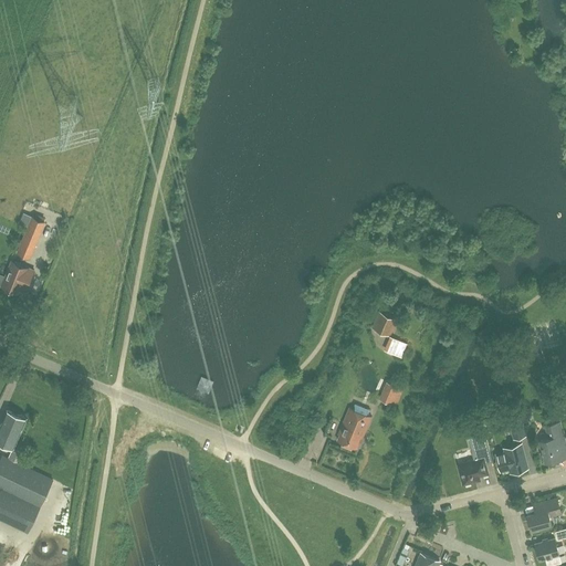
[(45,222),(32,217),(24,213),(21,221),(29,224),(17,252),(30,258),(40,236),(40,234),(45,222)]
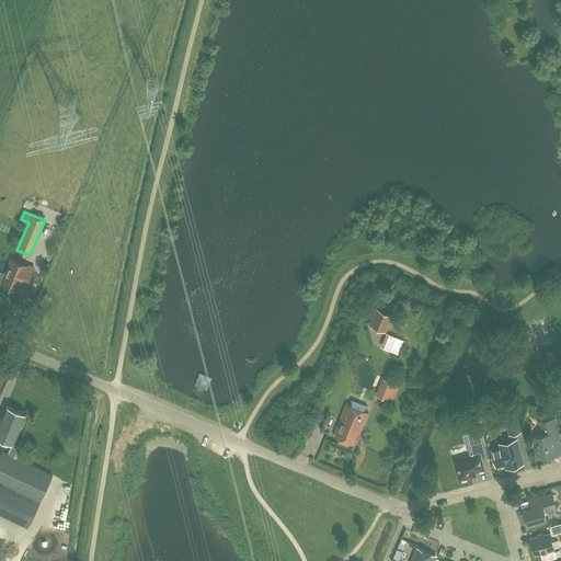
[(34,267),(12,259),(6,274),(0,272),(0,281),(2,283),(1,284),(18,290),(21,284),(26,287),(34,267)]
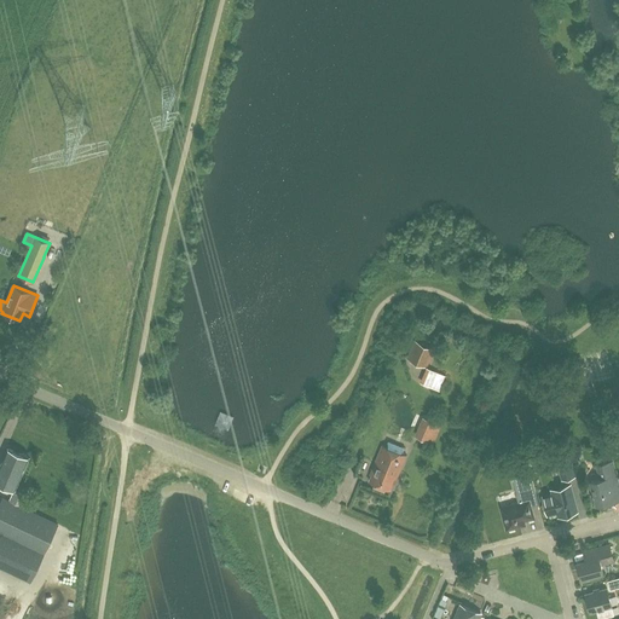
[(435,350),(414,340),(406,358),(427,368),(435,350)]
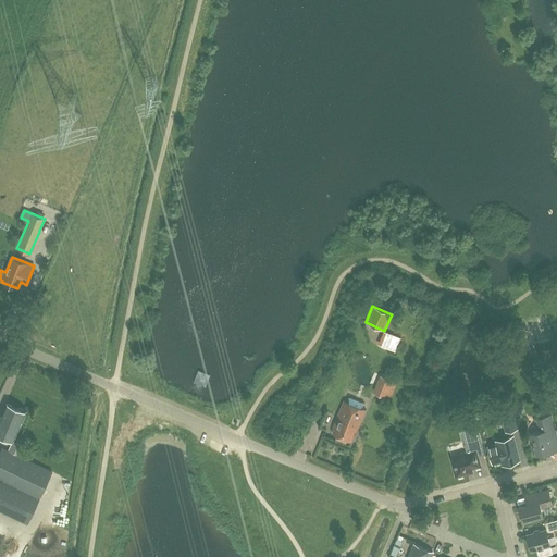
[(384,331),(383,331),(378,344),(395,351),(400,337),(384,331)]
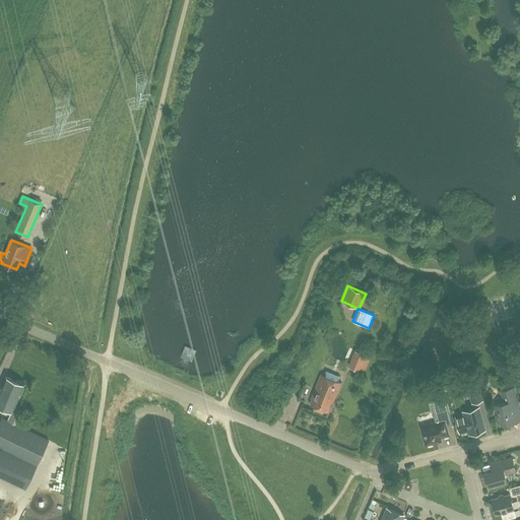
[(364,375),(372,358),(356,351),(349,368),(364,375)]
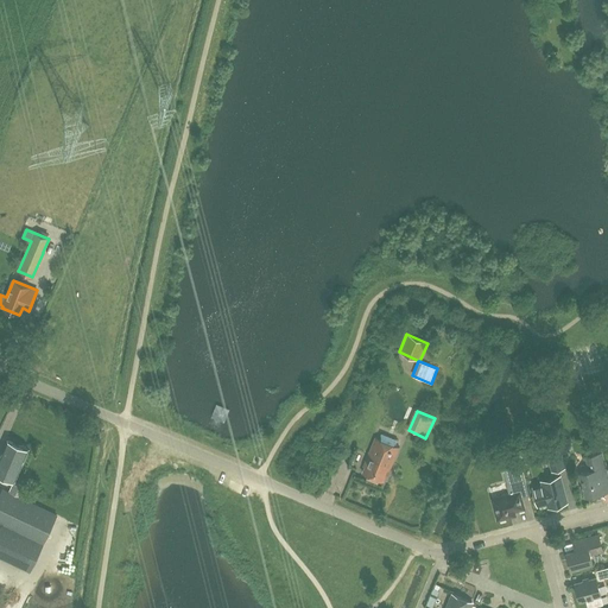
[(362,473),(382,481),(388,469),(390,470),(399,447),(396,445),(398,441),(381,434),(379,438),(375,437),(363,466),(366,467),(362,473)]
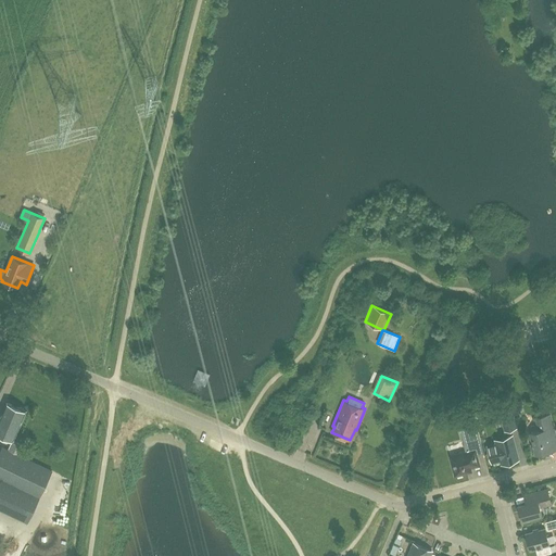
[(0,432),(14,439),(26,411),(7,402),(0,417),(0,432)]
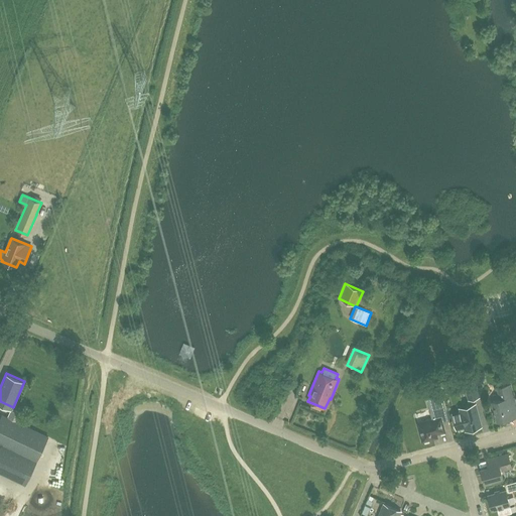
[(467,399),(480,396),(475,380),(463,384),(467,399)]
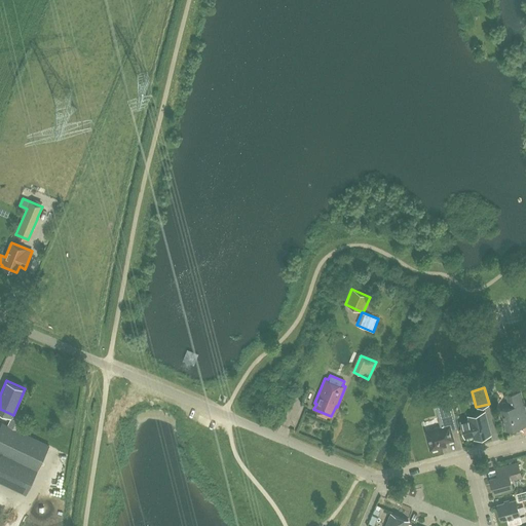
[(508,429),(521,426),(525,424),(525,412),(521,391),(508,396),(511,407),(501,409),(508,429)]
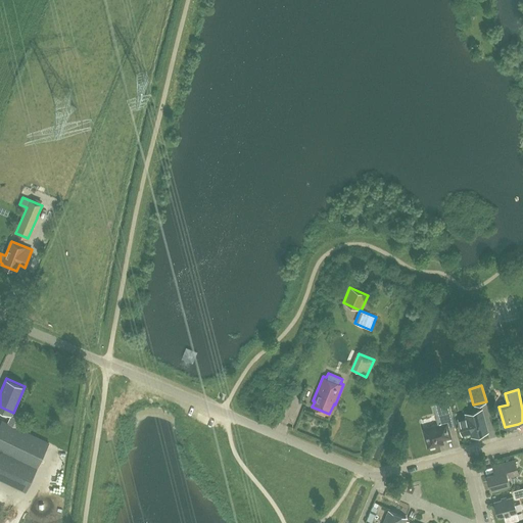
[(459,419),(461,426),(463,435),(471,433),(472,436),(487,431),(482,410),(466,414),(467,417),(459,419)]
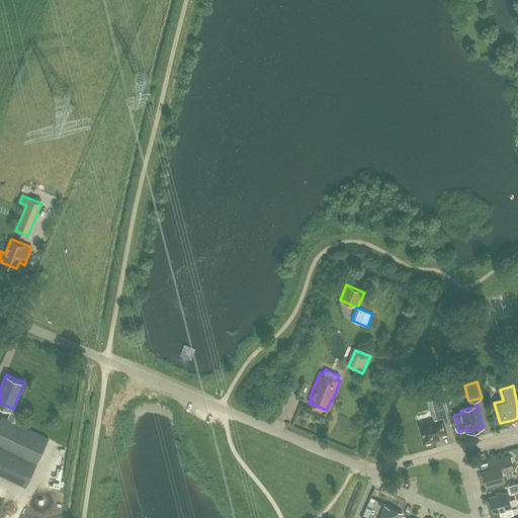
[(434,421),(419,425),(424,443),(432,441),(433,440),(434,440),(434,439),(434,438),(434,437),(447,433),(444,424),(451,422),(447,408),(431,412),(434,421)]
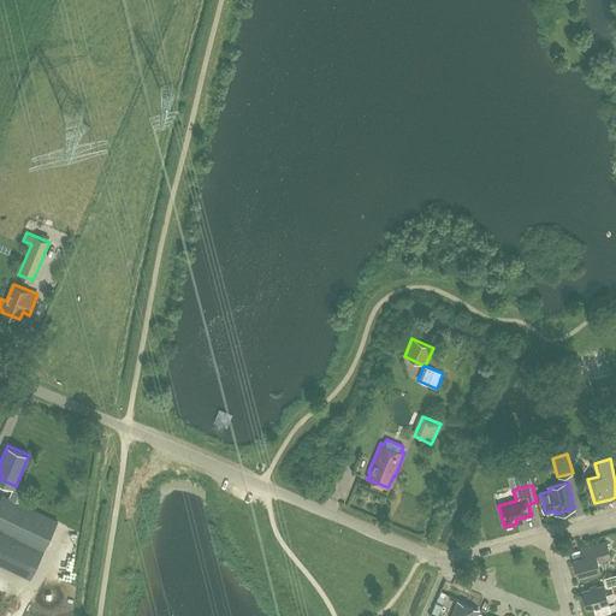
[(57,522),(3,496),(0,501),(0,563),(30,579),(57,522)]
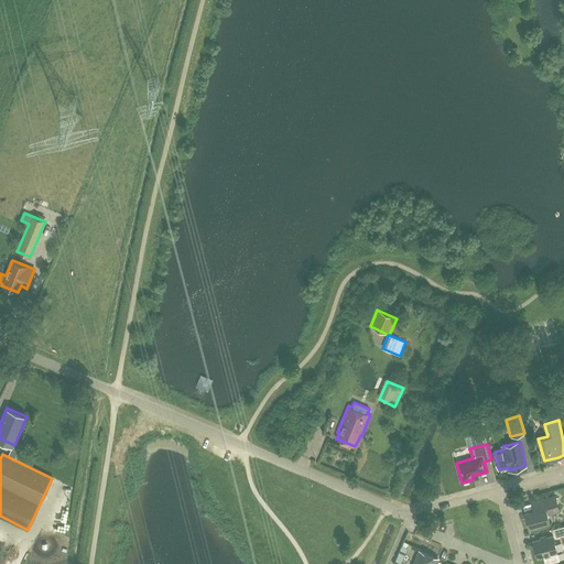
[(542,508),(525,512),(530,527),(550,521),(548,513),(560,510),(555,497),(540,500),(542,508)]
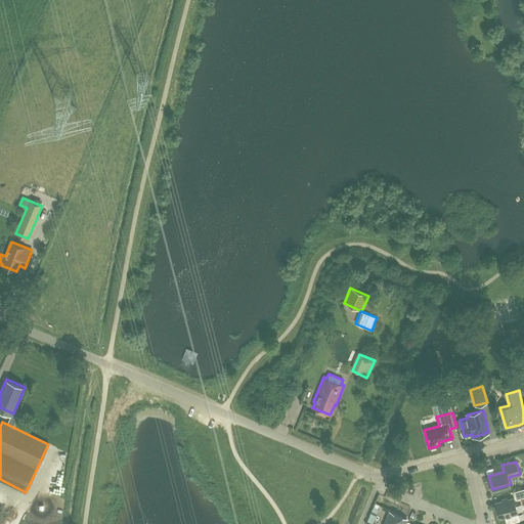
[(523,488),(514,491),(516,499),(523,496),(523,488)]
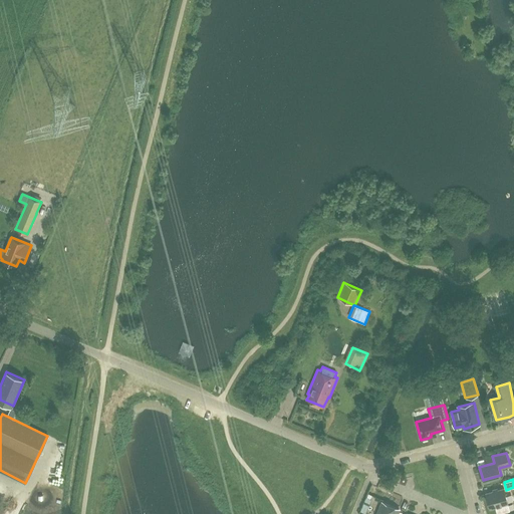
[(510,511),(508,503),(504,488),(486,493),(490,508),(496,506),(498,513),(510,511)]
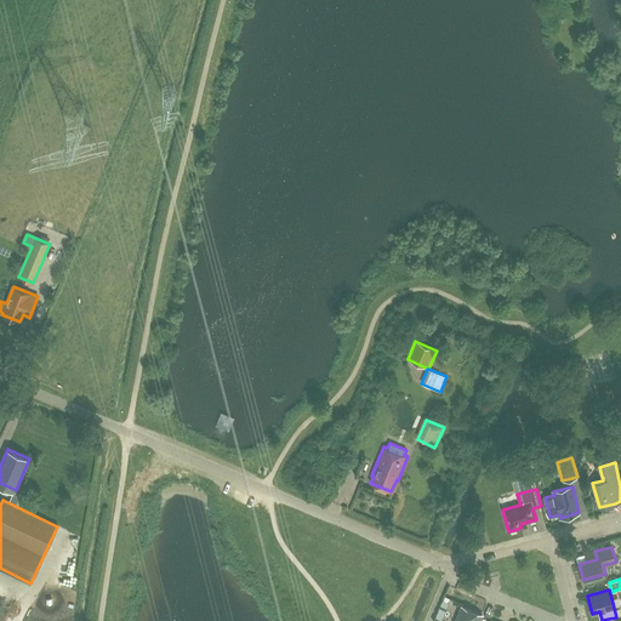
[(479,620),(483,615),(462,607),(455,620),(479,620)]
